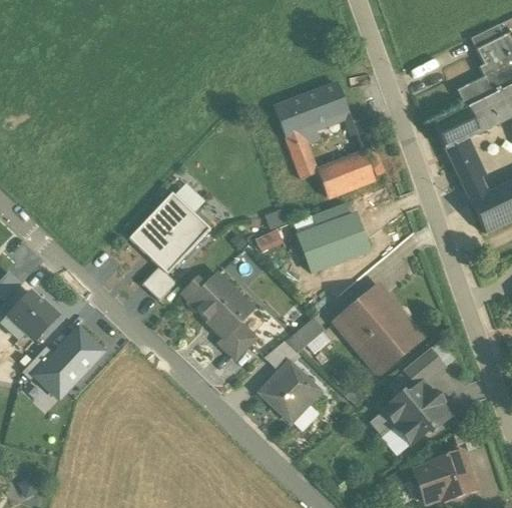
[(498,23),(472,37),(477,48),(504,35),(498,23)]
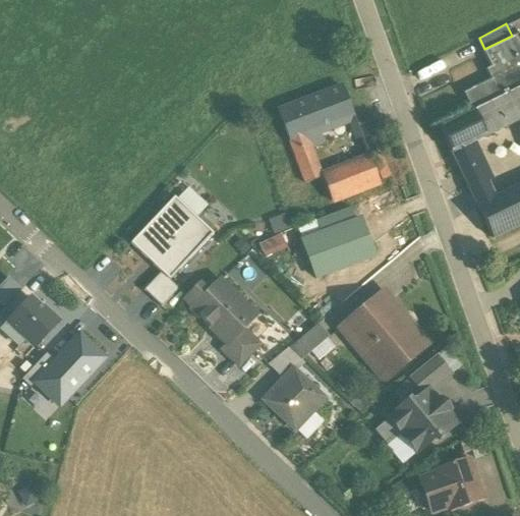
[(512,36),(484,49),(493,64),(487,67),(493,77),(465,91),(474,108),(475,108),(519,86),(519,38),(517,33),(512,36)]
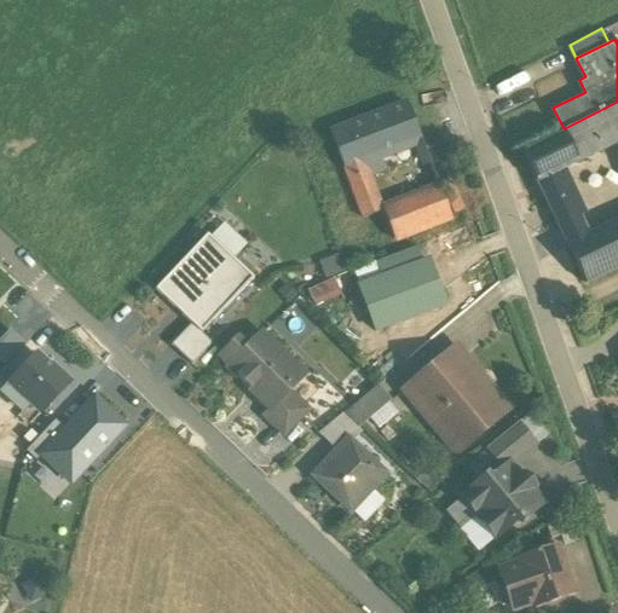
[(408,99),(351,122),(367,156),(421,134),(408,99)]
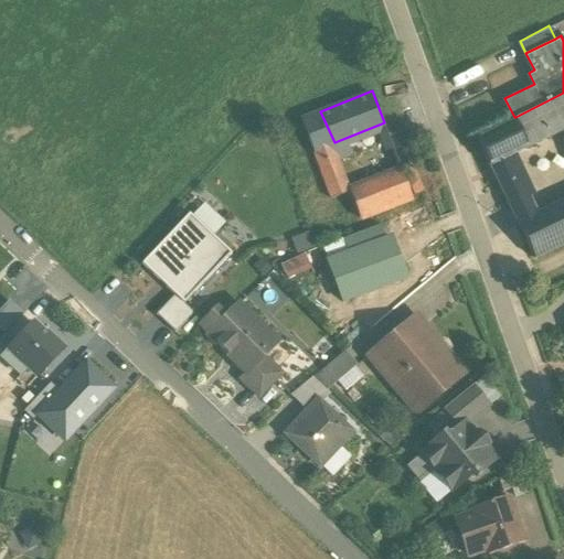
[(563,93),(515,117),(529,143),(563,127),(563,93)]
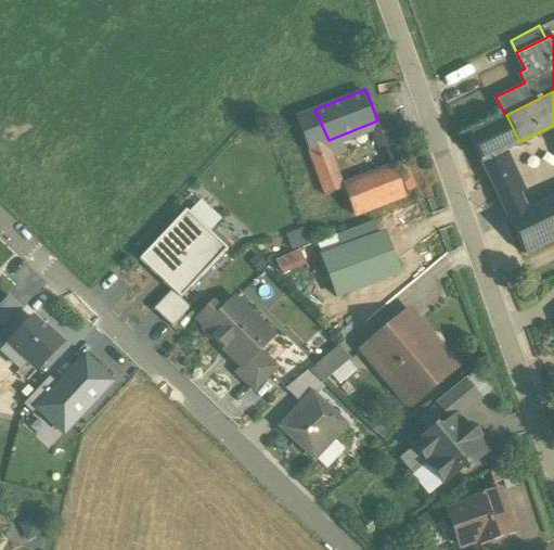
[(329,140),(314,110),(297,116),(322,180),(339,174),(326,140),(329,140)]
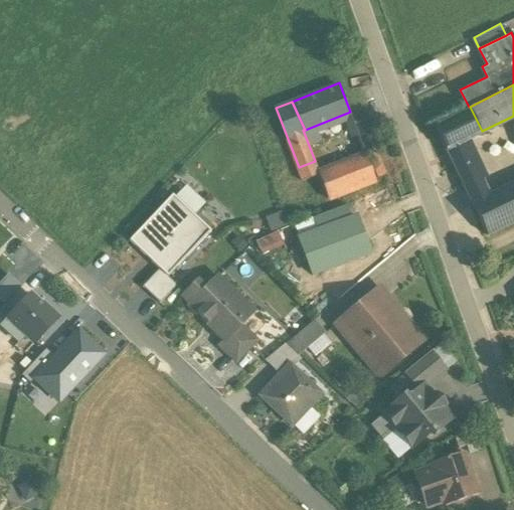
[(469,107),(437,123),(448,148),(465,140),(482,131),(470,107),(469,107)]
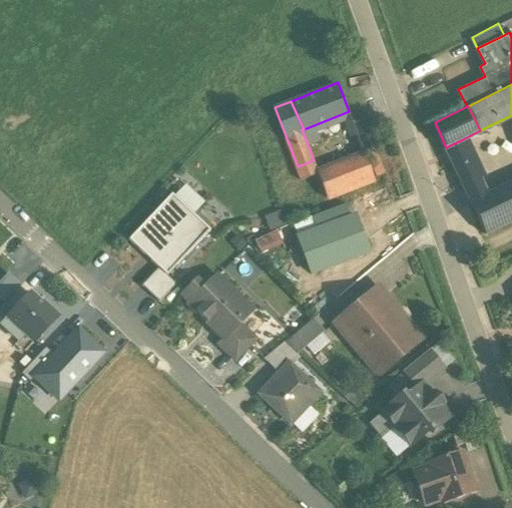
[(463,139),(446,147),(450,155),(467,148),(463,139)]
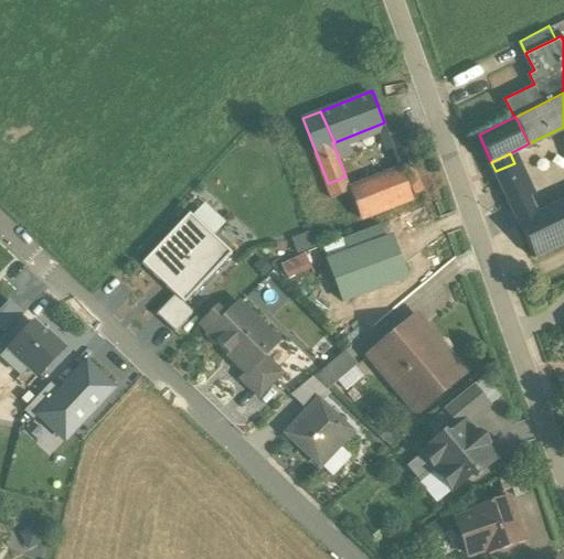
[(524,184),(514,163),(496,171),(511,203),(529,194),(524,184)]
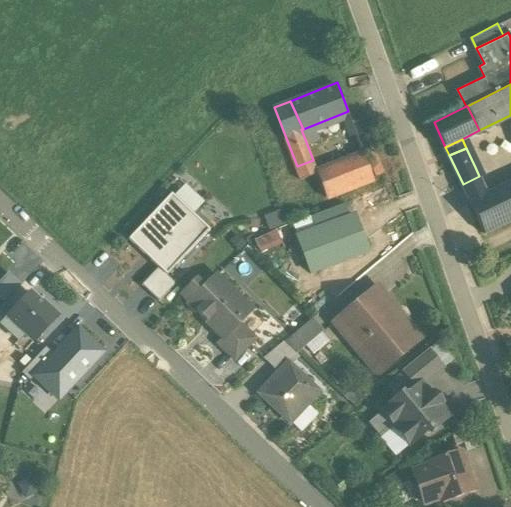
[(364,152),(317,170),(317,171),(326,195),(373,177),(364,152)]
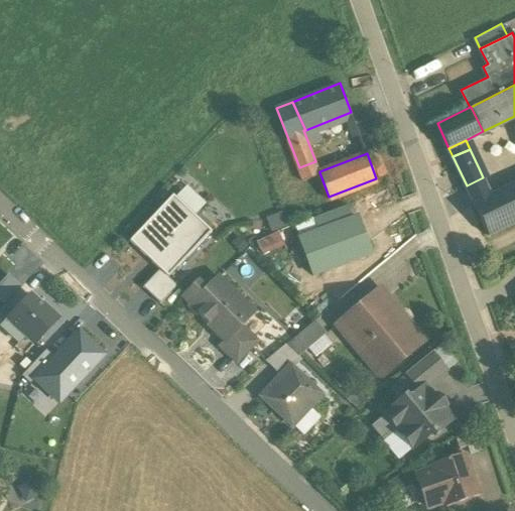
[(315,161),(299,167),(303,178),(319,172),(319,171),(315,161)]
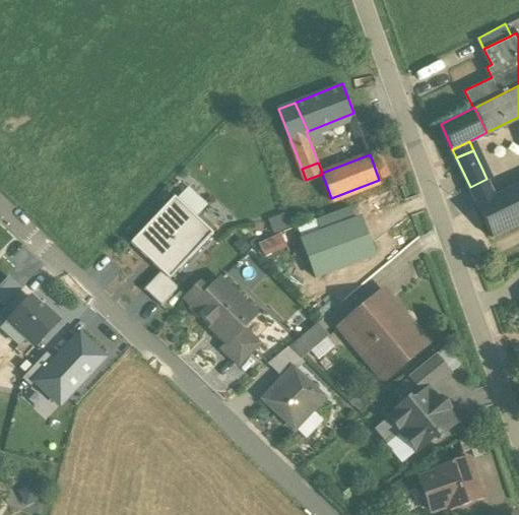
[(487,179),(470,187),(477,204),(495,196),(487,179)]
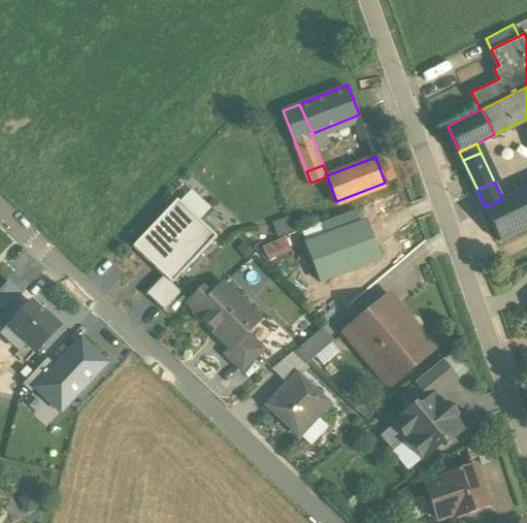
[(526,187),(502,199),(485,207),(499,238),(526,225),(526,187)]
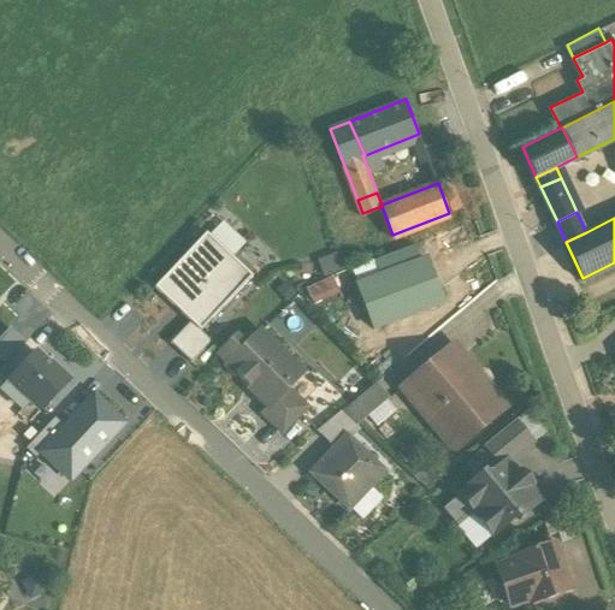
[(190,318),(202,329),(254,273),(206,229),(154,284),(190,318)]
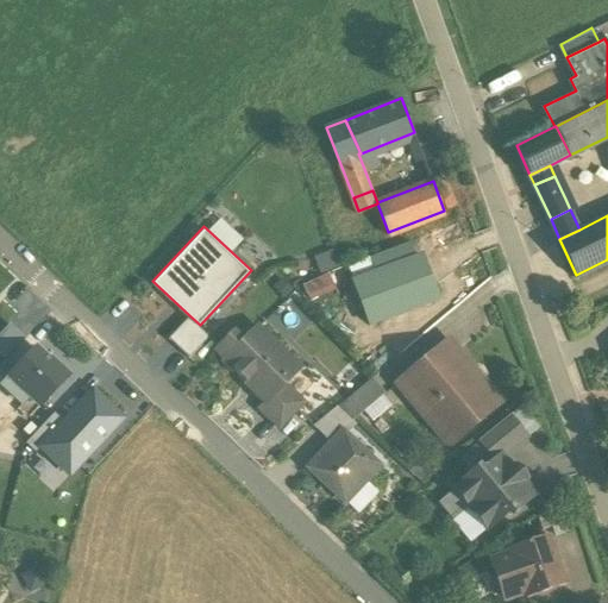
[(411,239),(370,255),(376,270),(417,255),(411,239)]
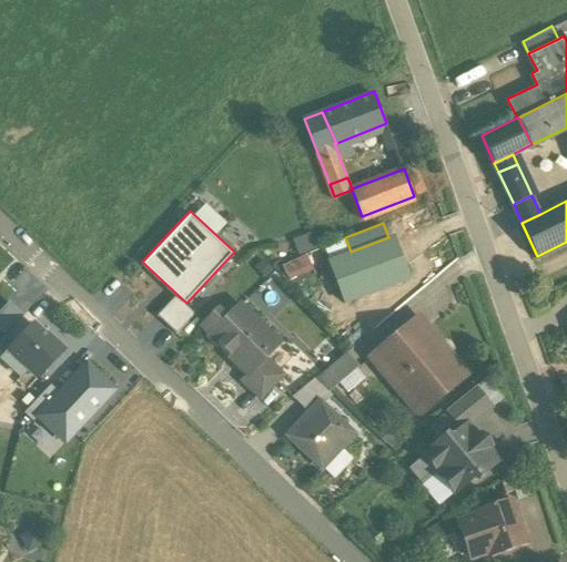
[(346,300),(407,277),(392,236),(388,237),(351,252),(330,259),(346,300)]
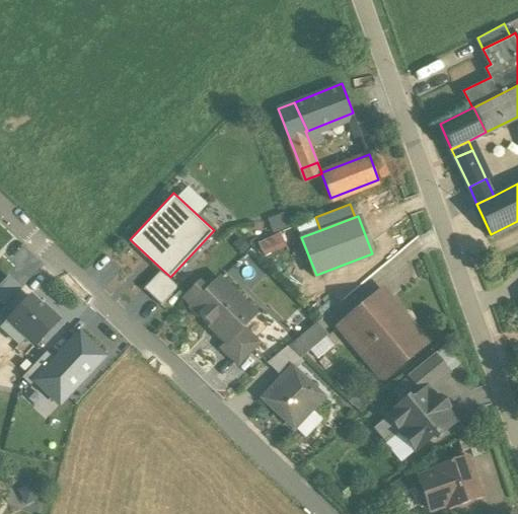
[(162,302),(178,285),(170,277),(160,268),(144,286),(162,302)]
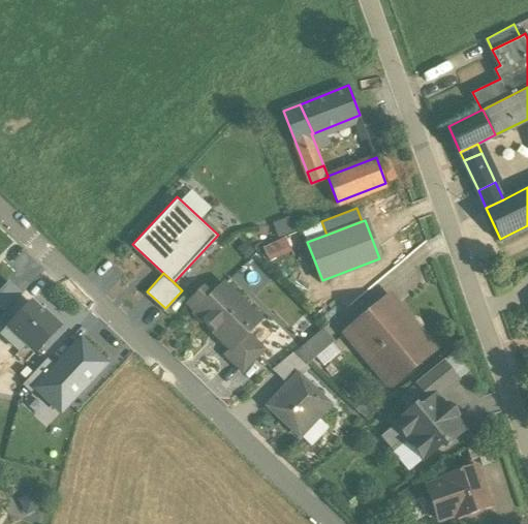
[(0,286),(0,302),(5,307),(24,288),(10,276),(0,286)]
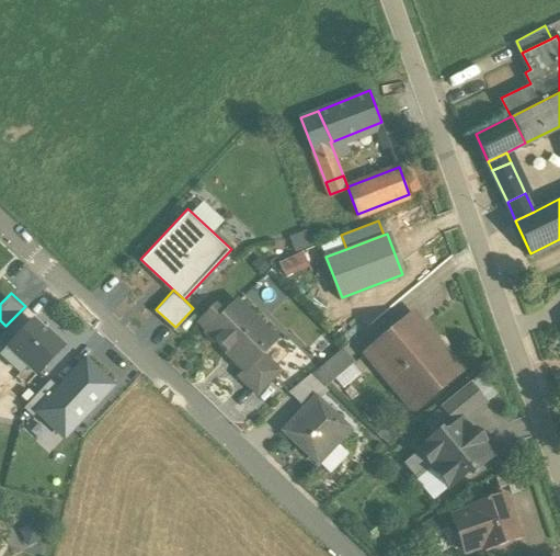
[(209,329),(208,330),(244,366),(246,367),(258,355),(275,337),(238,301),(225,314),(209,329)]
